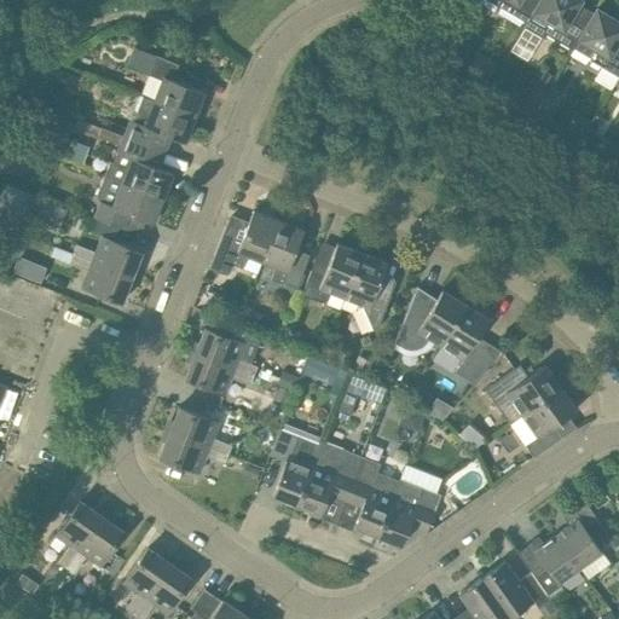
[(487,0),(526,23),(538,0),(487,0)]
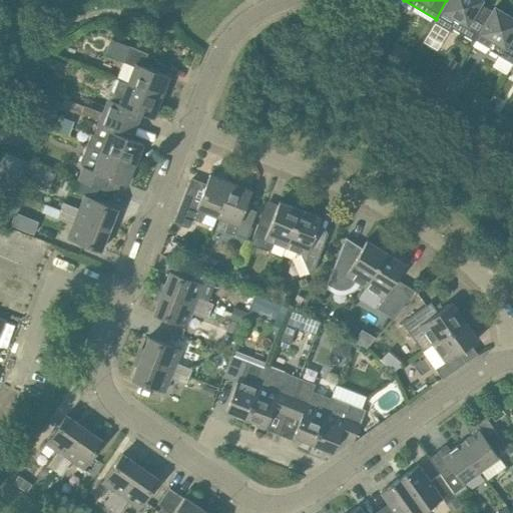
[(474,41),(492,10),(480,3),(481,0),(446,0),(436,19),(442,10),(455,18),(450,27),(474,41)]
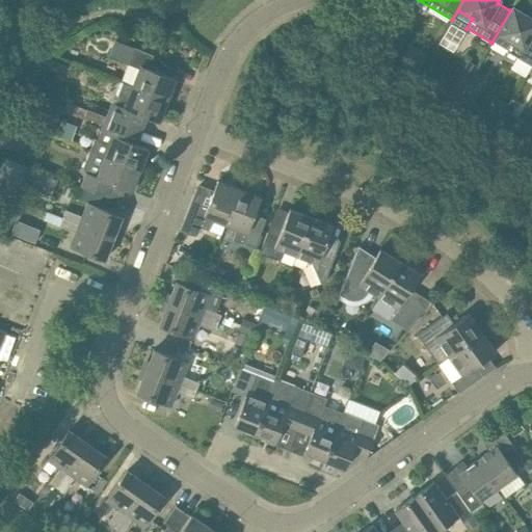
[(531,65),(531,63),(531,18),(512,6),(510,10),(491,43),(531,65)]
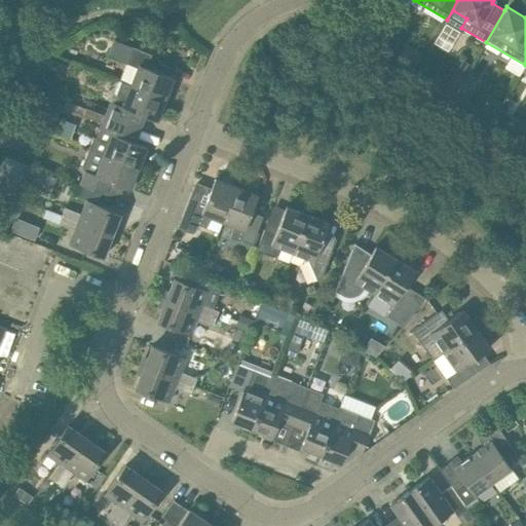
[(121,82),(164,99),(174,78),(146,67),(151,54),(133,46),(119,81),(121,81),(121,82)]
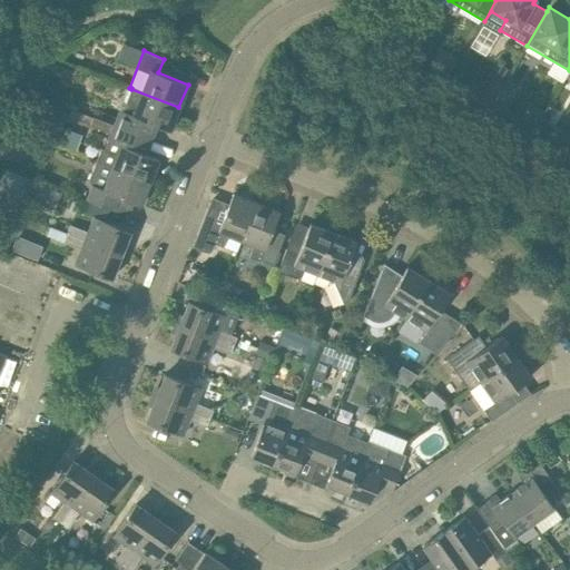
[(514,96),(501,88),(499,94),(493,101),(507,109),(514,96)]
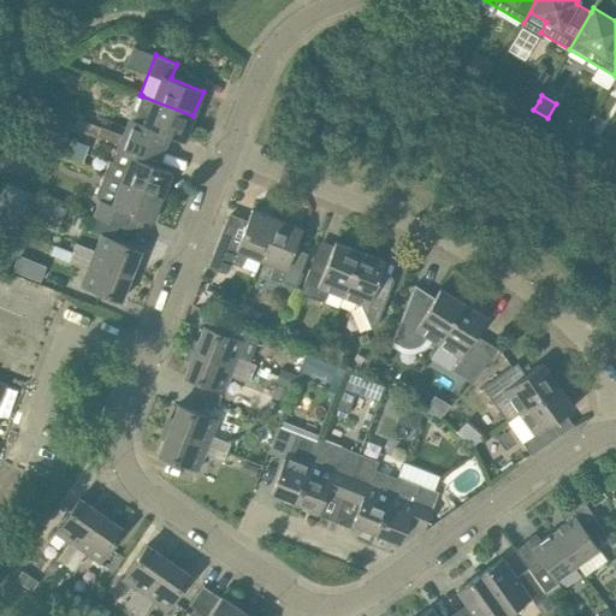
[(183,141),(193,116),(142,96),(131,123),(129,122),(124,135),(153,147),(159,131),(183,141)]
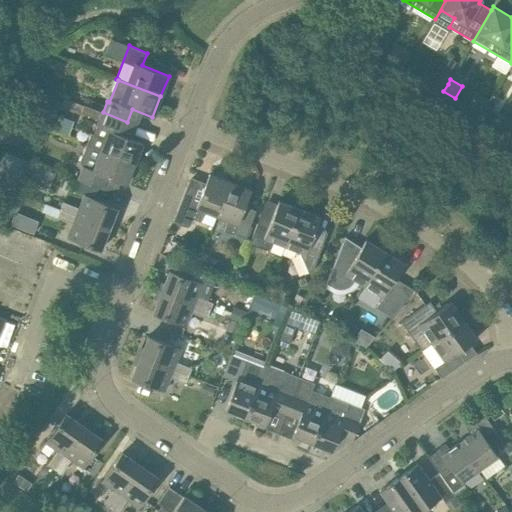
[(64,97),(61,106),(81,113),(84,105),(64,97)]
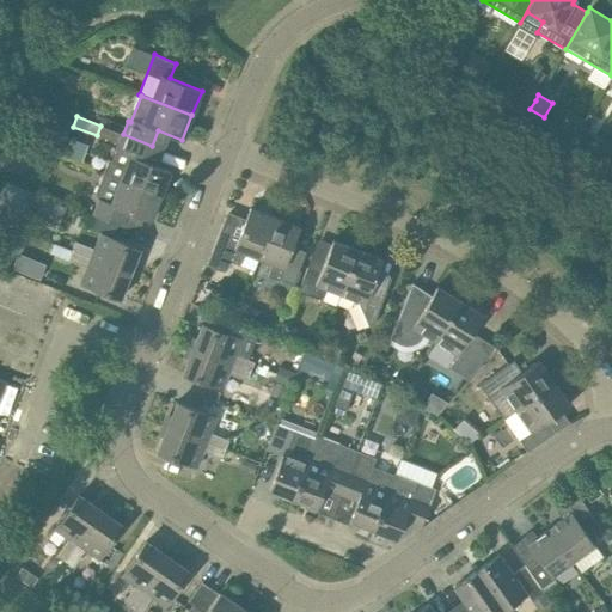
[(117,133),(101,126),(97,135),(114,142),(117,133)]
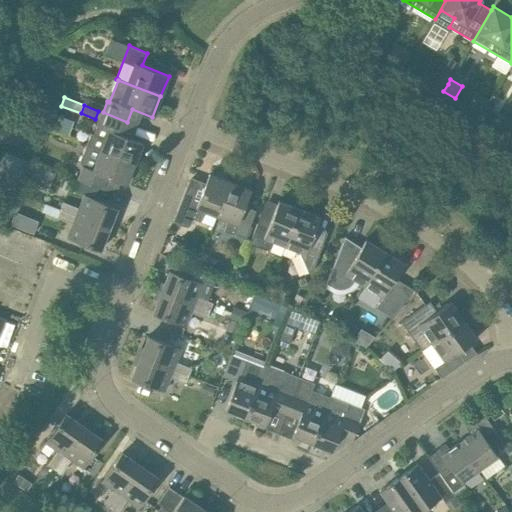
[(86,145),(134,163),(142,143),(122,135),(127,122),(103,112),(94,135),(90,134),(86,145)]
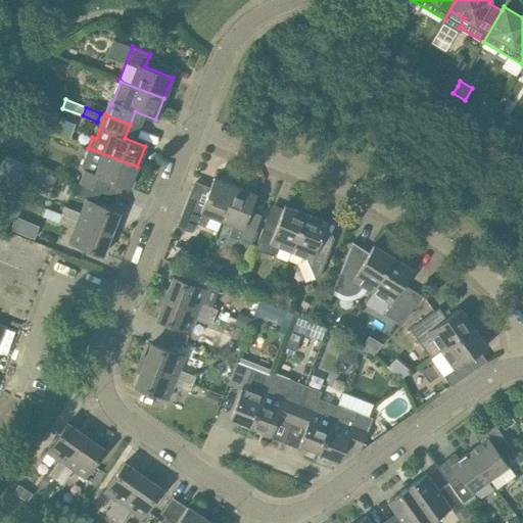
[(137,167),(88,148),(82,163),(85,171),(81,183),(103,192),(108,180),(129,188),(137,167)]
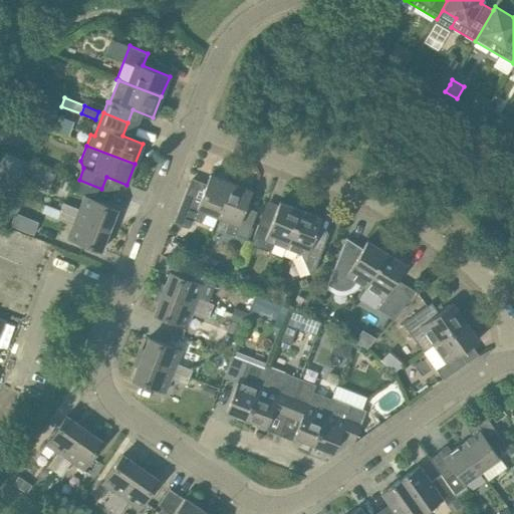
[(56,173),(24,159),(15,155),(7,173),(16,178),(15,180),(29,186),(30,185),(47,192),(56,173)]
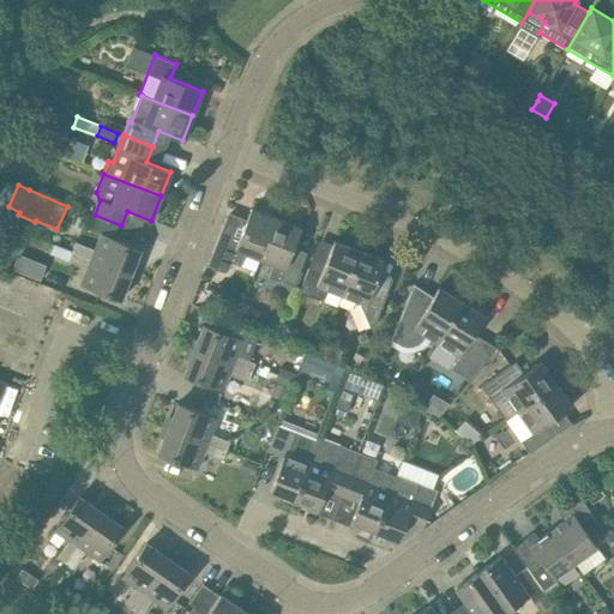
[(248,253),(260,258),(276,218),(251,208),(245,224),(226,217),(206,265),(221,271),(221,270),(222,271),(226,271),(229,269),(229,266),(230,266),(232,262),(241,265),(248,253)]
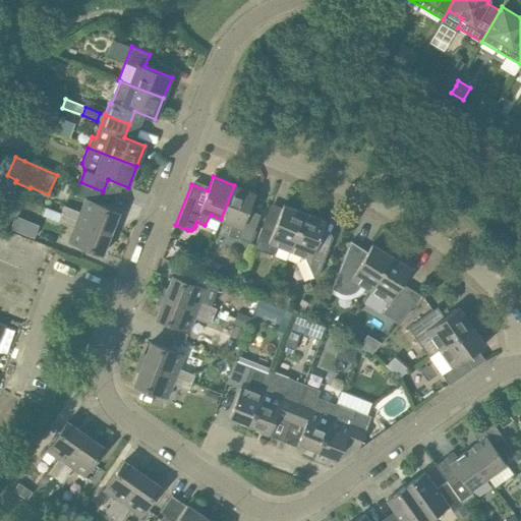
[(255,193),(234,185),(221,219),(231,223),(228,234),(237,238),(238,236),(249,241),(258,218),(247,213),(255,193)]
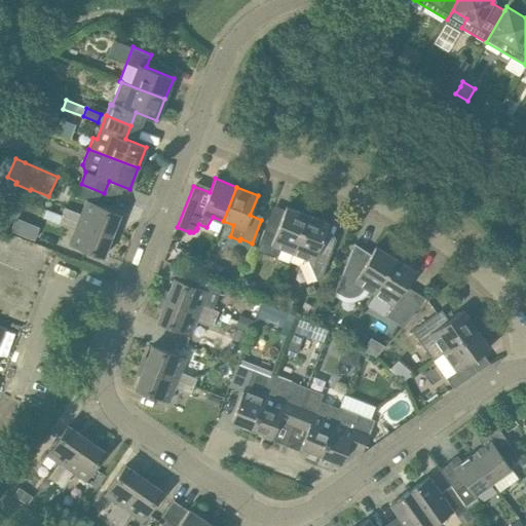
[(66,208),(63,216),(112,234),(120,214),(86,200),(81,214),(66,208)]
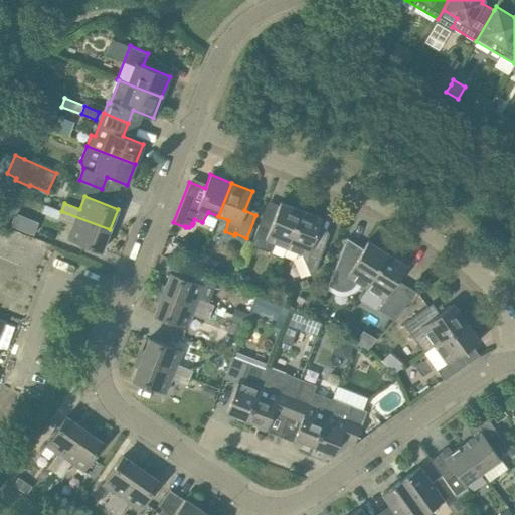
[(287,247),(301,210),(280,202),(270,228),(259,224),(251,243),(250,245),(268,251),(274,249),(276,243),(287,247)]
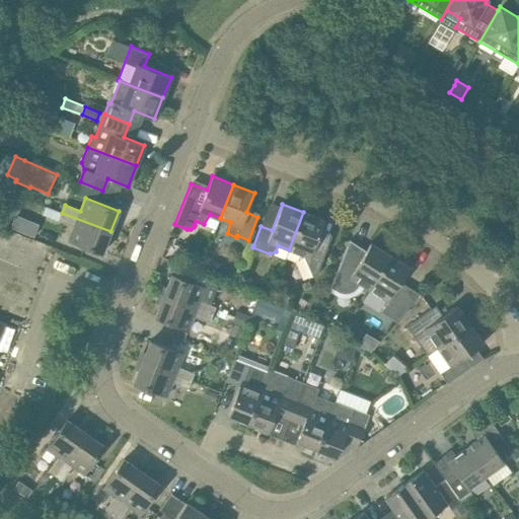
[(324,220),(303,212),(289,249),(300,254),(299,257),(307,277),(316,274),(327,246),(316,241),(324,220)]
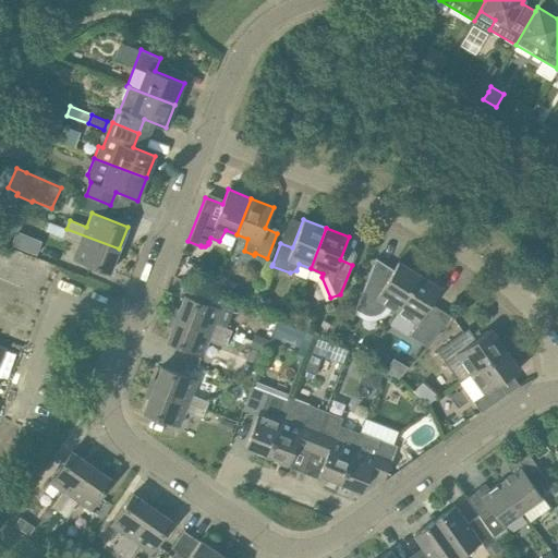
[(119,249),(67,229),(63,238),(80,244),(74,258),(109,271),(119,249)]
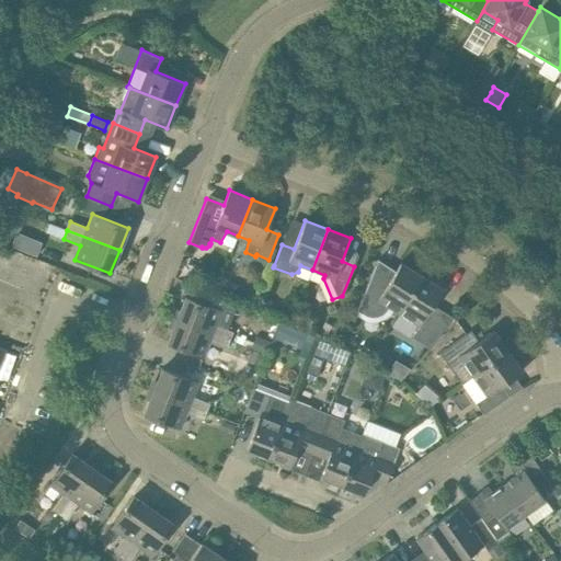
[(14,231),(8,245),(33,256),(39,242),(14,231)]
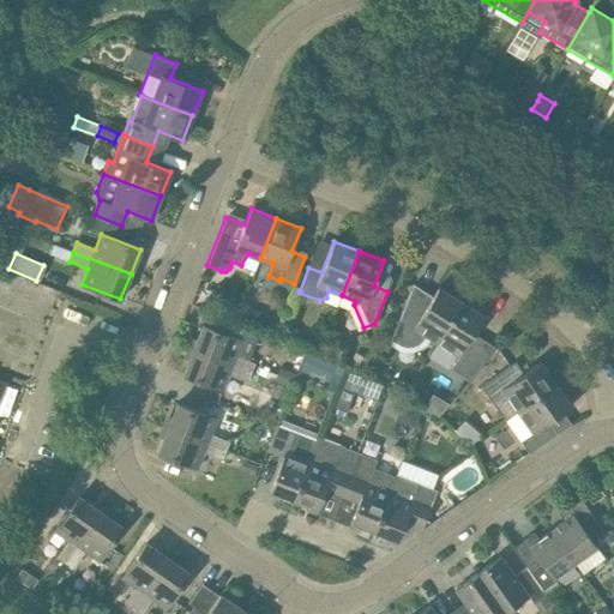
[(437,342),(462,301),(439,287),(429,301),(410,292),(391,339),(397,343),(401,345),(405,347),(409,347),(411,347),(415,345),(417,344),(421,343),(423,341),(426,336),(437,342)]
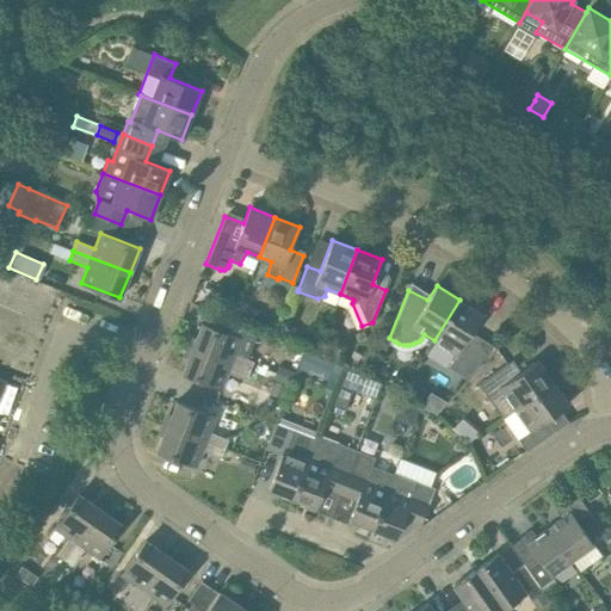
[(218,296),(214,308),(234,316),(239,304),(218,296)]
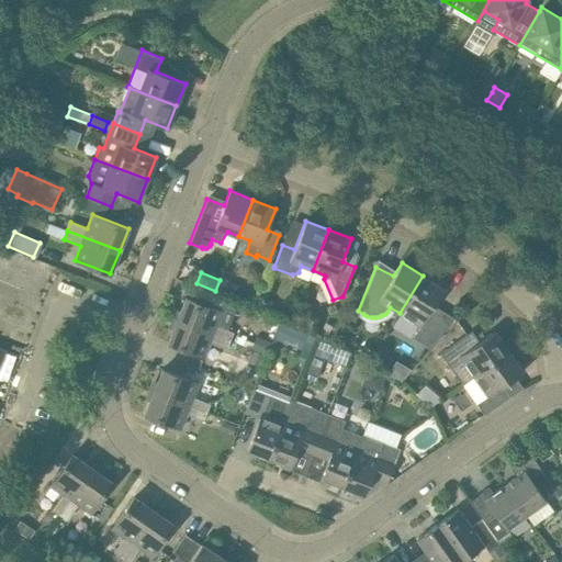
[(444,289),(423,276),(400,313),(420,326),(413,337),(425,344),(441,316),(430,310),(444,289)]
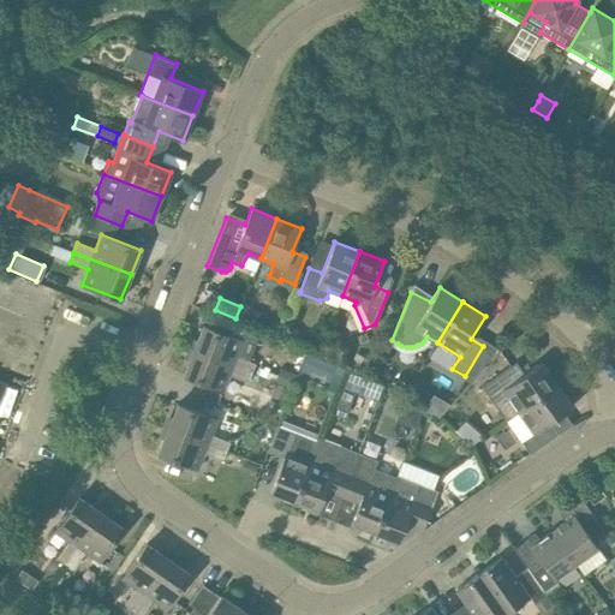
[(203,324),(193,350),(251,372),(255,363),(249,360),(261,332),(228,320),(222,333),(203,324)]
